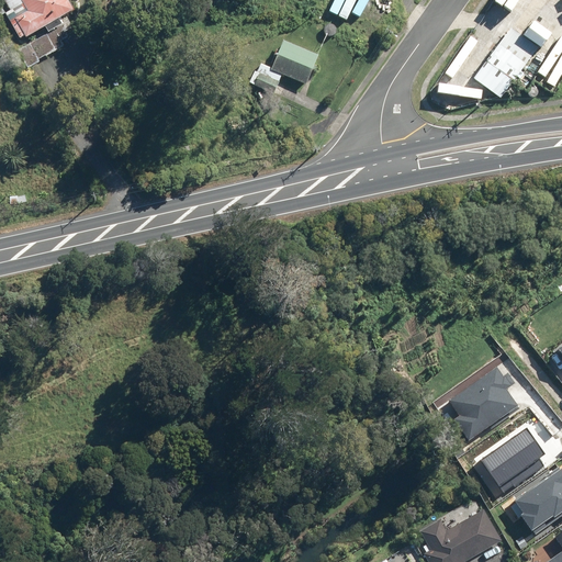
[(26,38),(29,37),(76,12),(69,0),(6,0),(12,11),(7,14),(17,32),(22,29),(26,38)]
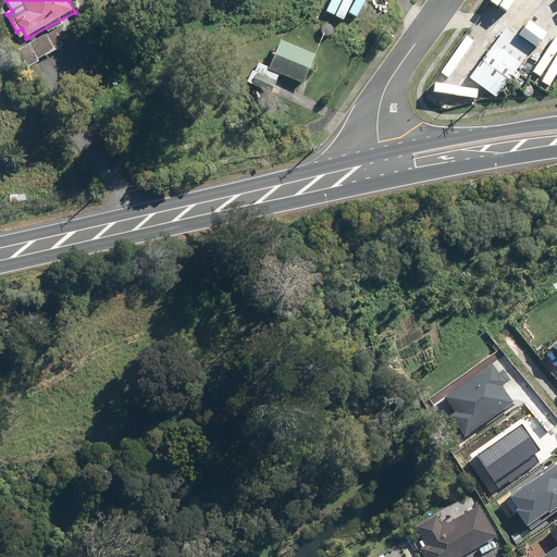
[(534,46),(508,27),(471,78),(497,97),(534,46)]
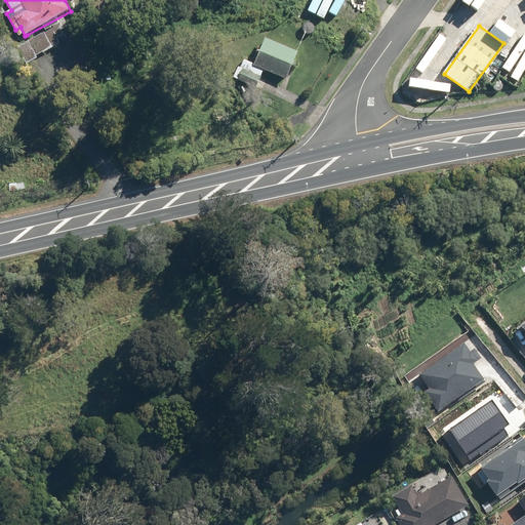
[(524,50),(524,41),(513,33),(500,49),(518,62),(524,50)]
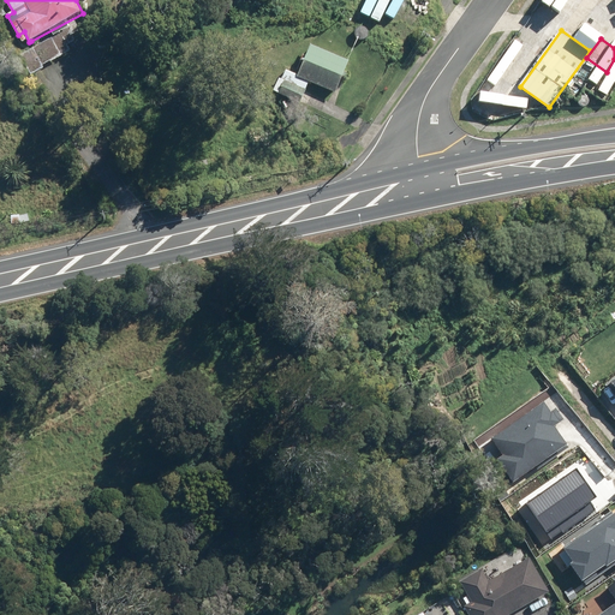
[(350,60),(311,43),(297,76),(336,93),(350,60)]
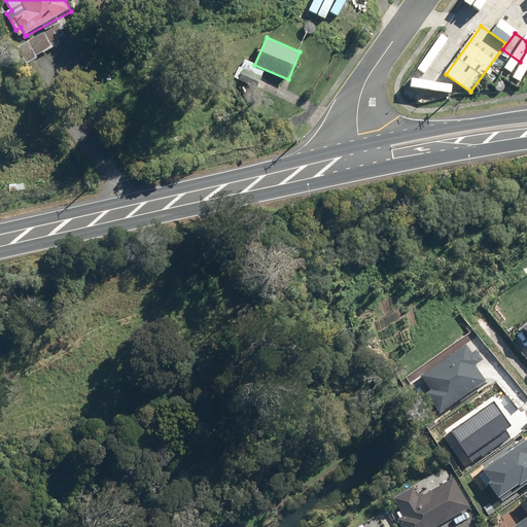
[(262,76),(243,68),(238,79),(257,88),(259,82),(262,76)]
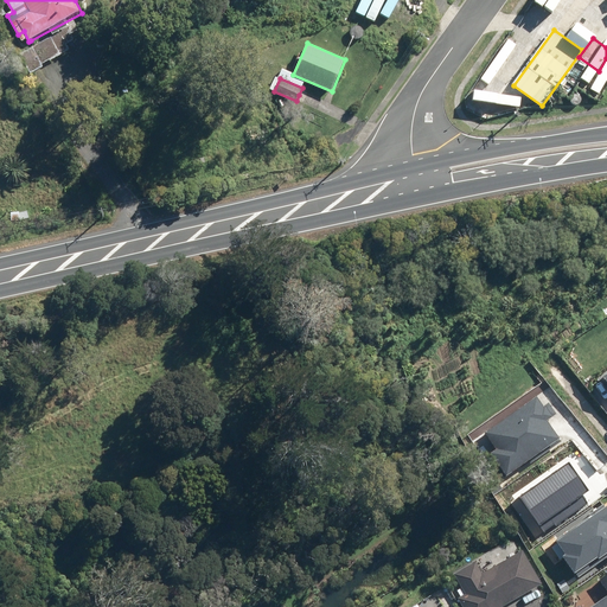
[(506,472),(561,435),(548,416),(556,411),(549,400),(543,404),(535,394),(484,428),(497,447),(492,451),(506,472)]
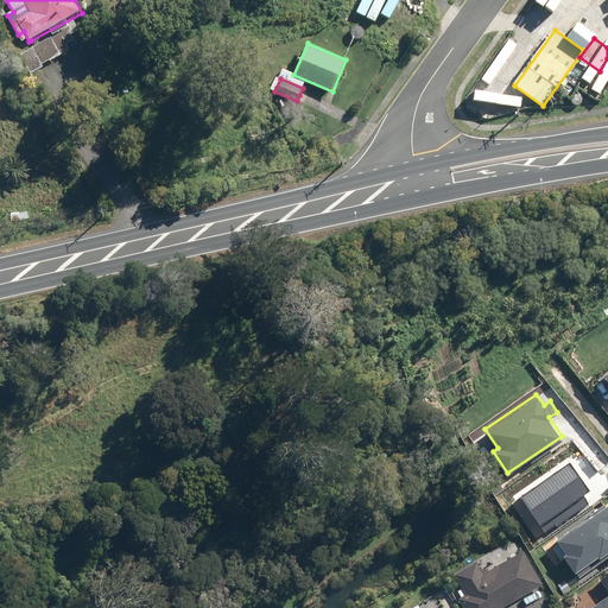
[(460,599),(464,607),(502,607),(542,584),(514,538),(455,574),(463,588),(457,591),(461,597),(460,599)]
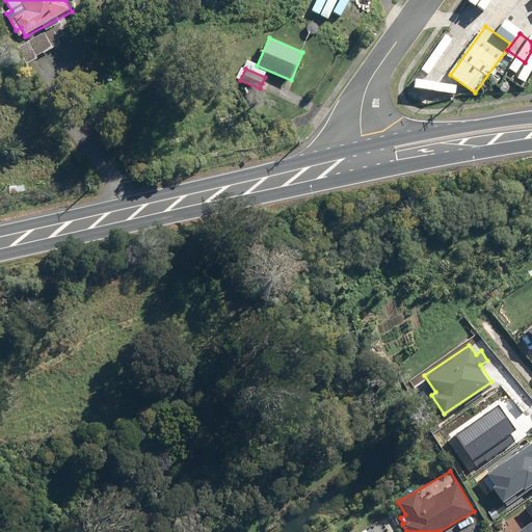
[(531,531),(531,500),(526,505),(531,513),(531,519),(513,531),(531,531)]
